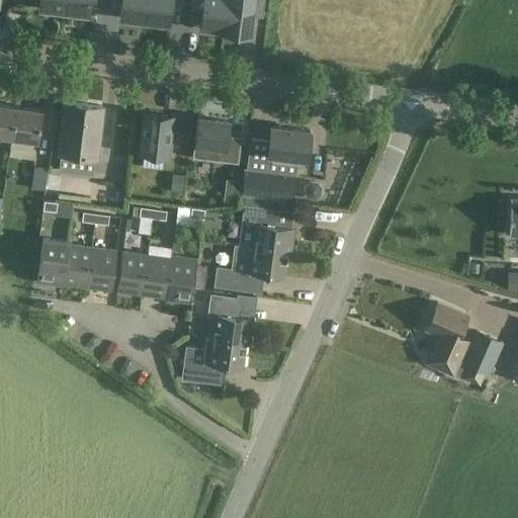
[(38,0),(38,7),(63,10),(64,0),(38,0)]
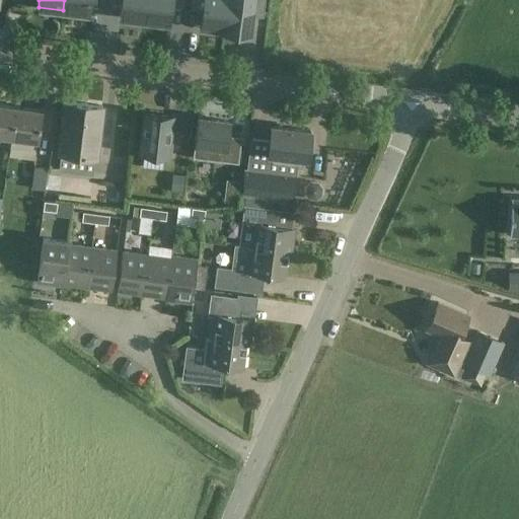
[(64,0),(63,10),(87,13),(88,0),(64,0)]
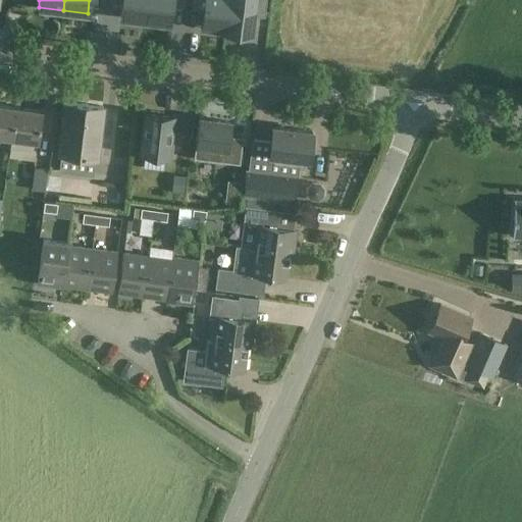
[(121,0),(120,17),(144,19),(146,0),(121,0)]
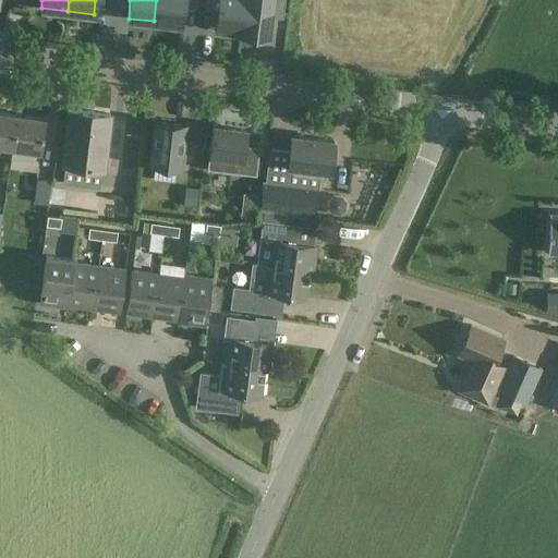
[(156,0),(154,21),(180,24),(182,7),(182,0),(156,0)]
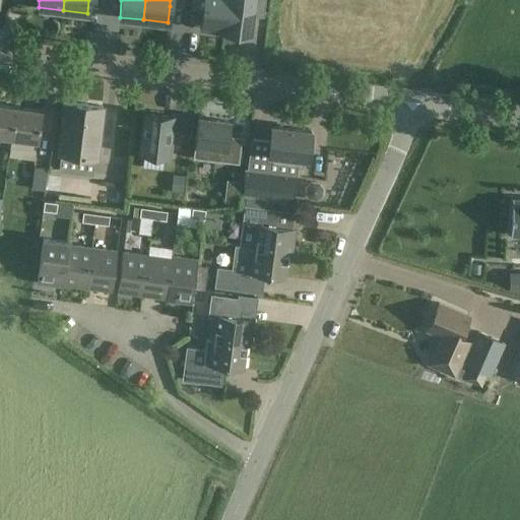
[(202,0),(202,9),(200,26),(223,29),(224,29),(228,0),(202,0)]
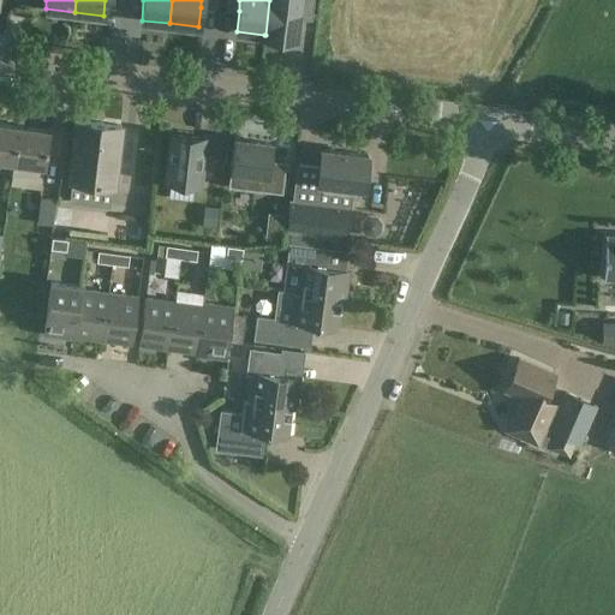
[(298,7),(312,10),(312,0),(269,0),(266,35),(264,35),(294,39),(297,18),(298,7)]
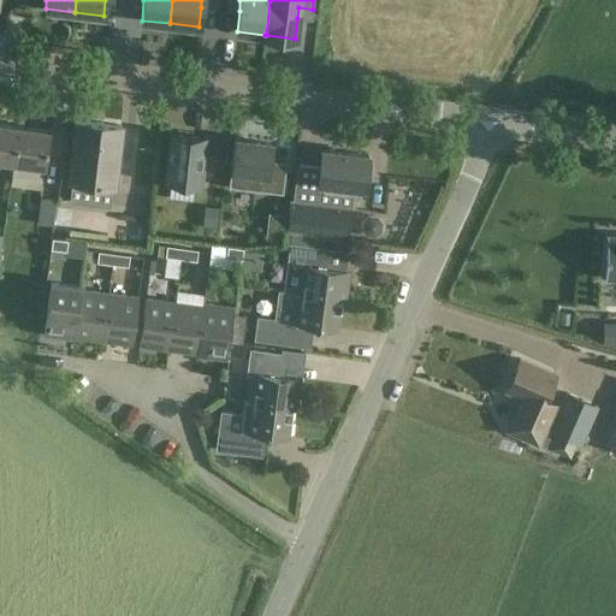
[(72,179),(112,184),(113,185),(120,125),(76,120),(69,179),(72,179)]
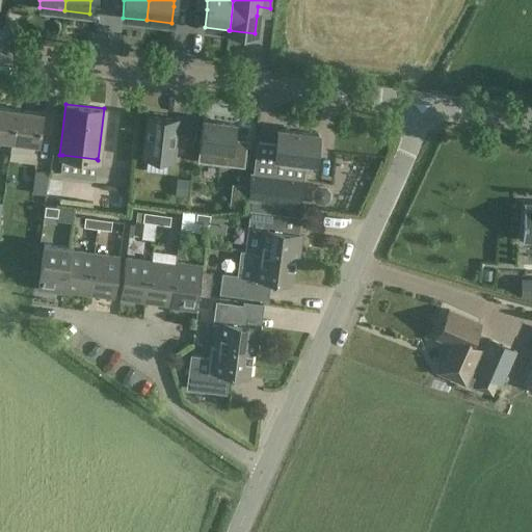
[(0,150),(8,152),(9,140),(14,109),(0,107),(0,150)]
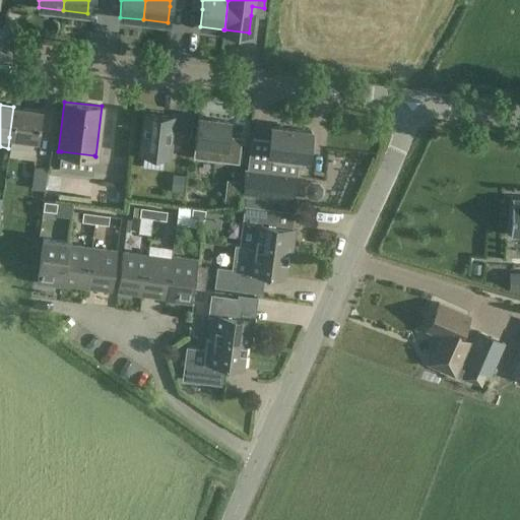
[(8,148),(7,156),(33,159),(35,140),(37,140),(41,110),(13,107),(9,137),(8,148)]
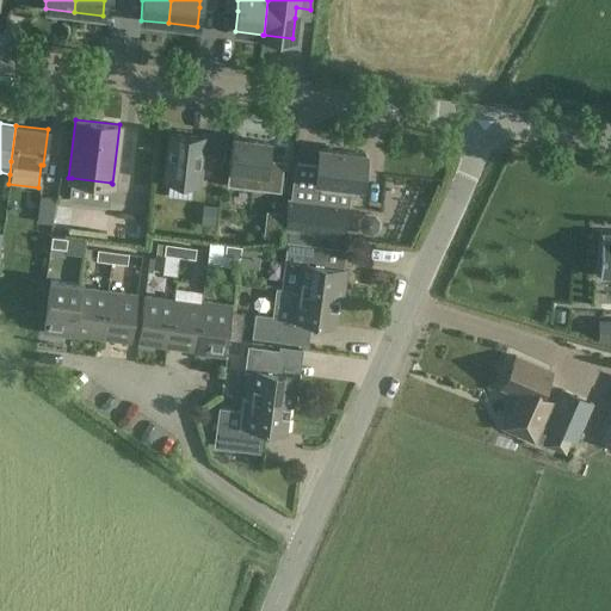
[(197,185),(203,137),(170,134),(165,181),(197,185)]
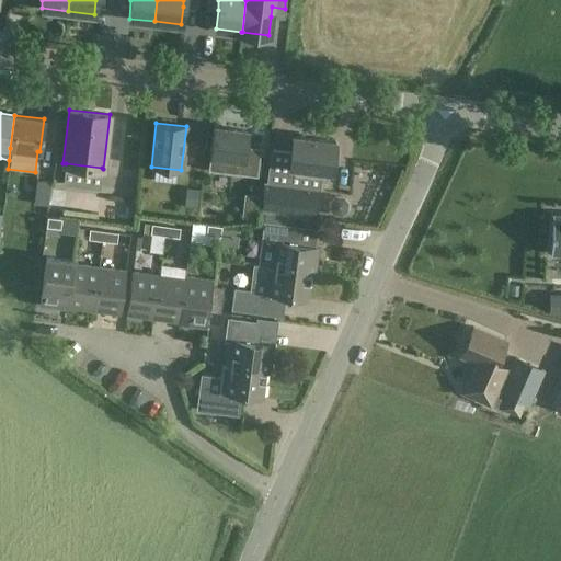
[(256,179),(261,148),(247,146),(249,132),(213,127),(207,173),(256,179)]
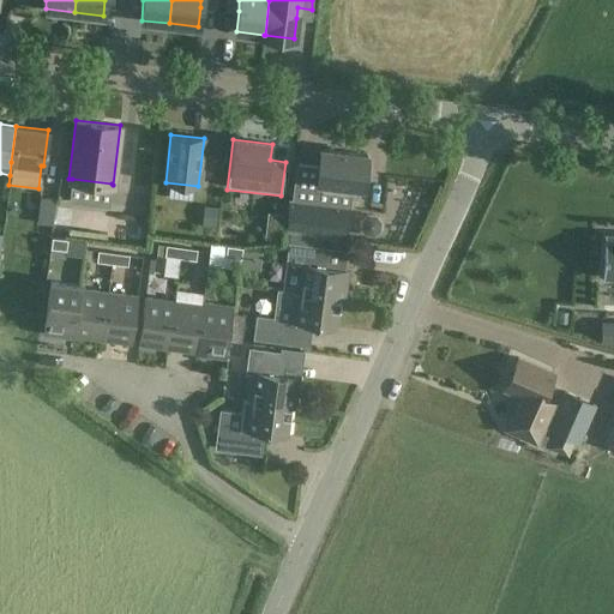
[(319,162),(317,182),(314,202),(292,199),(289,198),(286,229),(348,238),(353,192),(357,192),(357,187),(362,188),(367,154),(320,148),(319,162)]
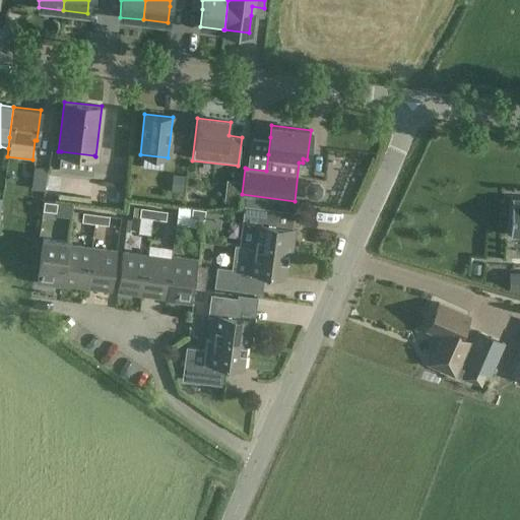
[(94,161),(94,155),(61,151),(60,159),(58,171),(84,174),(86,160),(94,161)]
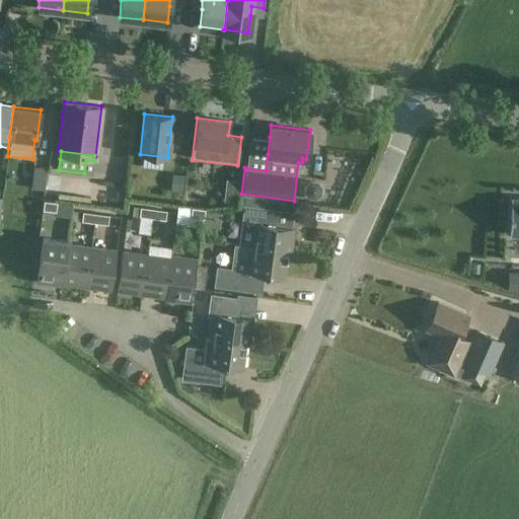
[(33,167),(31,188),(46,190),(48,168),(33,167)]
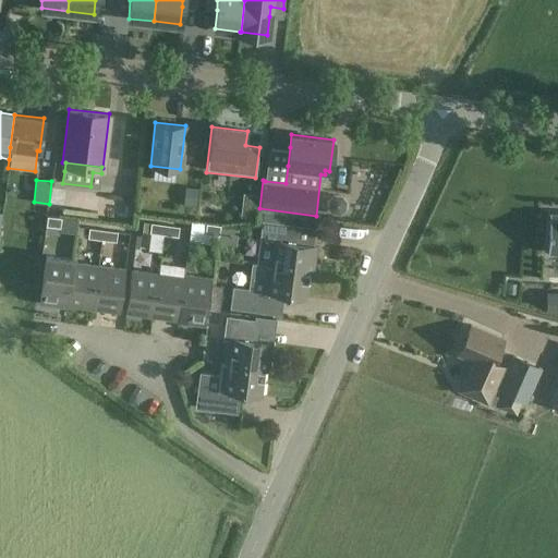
[(198,190),(186,189),(185,205),(196,206),(198,190)]
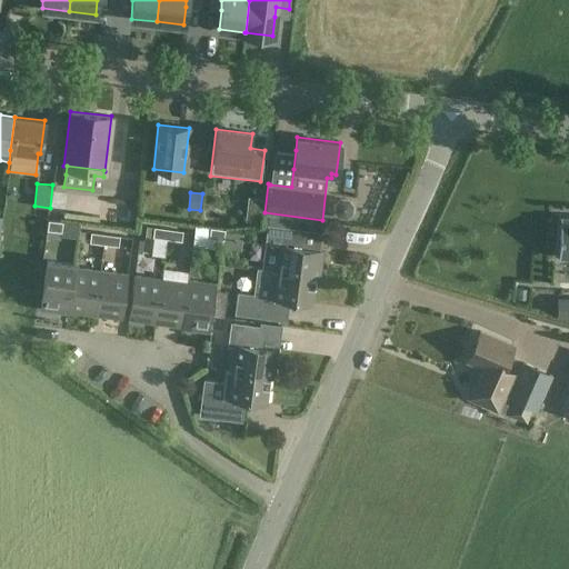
[(353,207),(349,201),(340,200),(335,205),(333,212),(339,219),(347,220),(352,215),(353,207)]
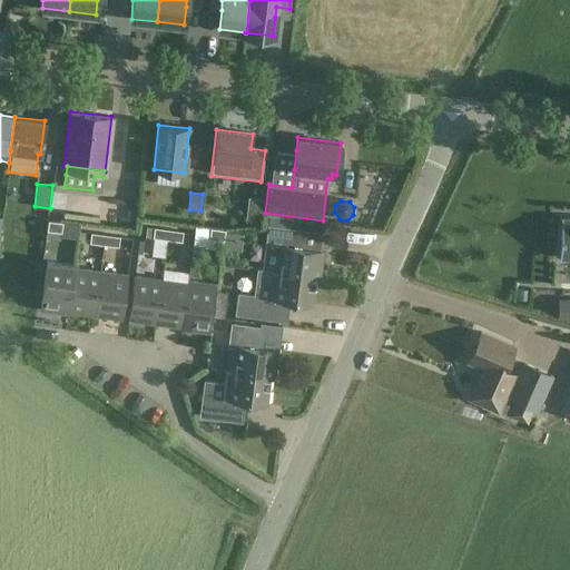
[(569,218),(559,218),(559,257),(569,257),(569,218)]
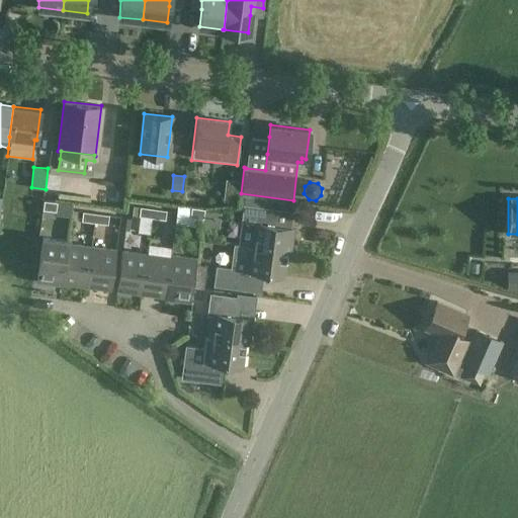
[(42,200),(42,207),(55,209),(56,202),(42,200)]
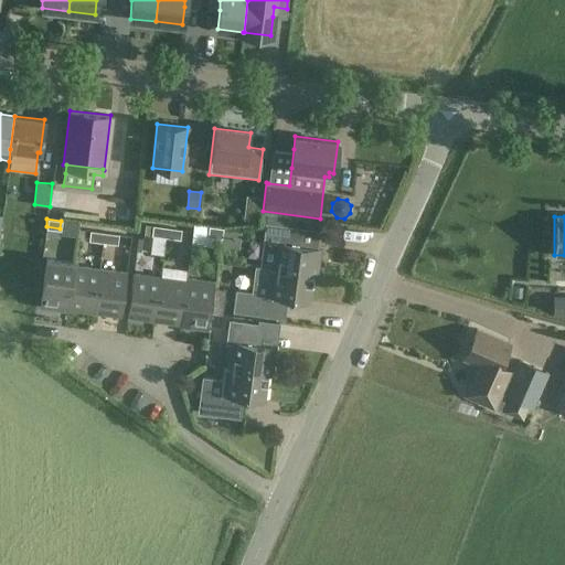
[(266,220),(260,267),(313,275),(318,275),(321,248),(318,247),(294,244),(296,224),(266,220)]
